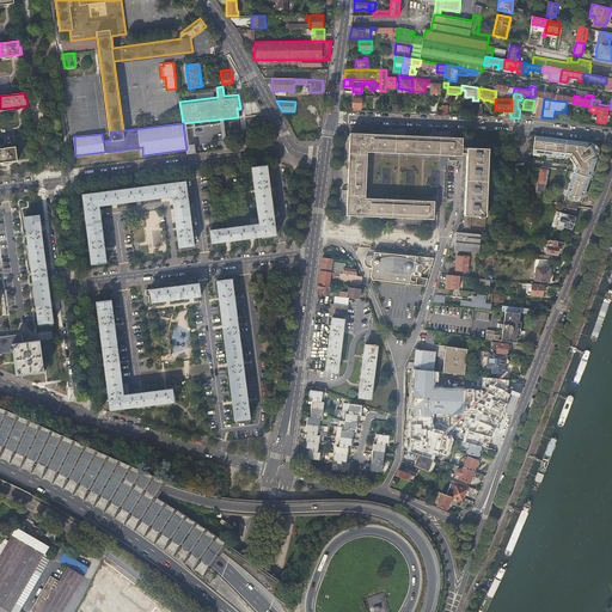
[(369,153),(448,157),(463,157),(463,155),(467,155),(464,228),(485,230),(489,148),(463,147),(463,138),(450,138),(451,132),(438,133),(432,134),(432,136),(405,135),(407,130),(392,130),(387,133),(387,135),(350,133),(350,141),(344,140),(343,158),(349,159),(348,190),(342,190),(342,207),(347,208),(347,215),(369,216),(369,220),(375,220),(375,221),(435,225),(436,219),(438,219),(439,203),(367,199),(369,153)]
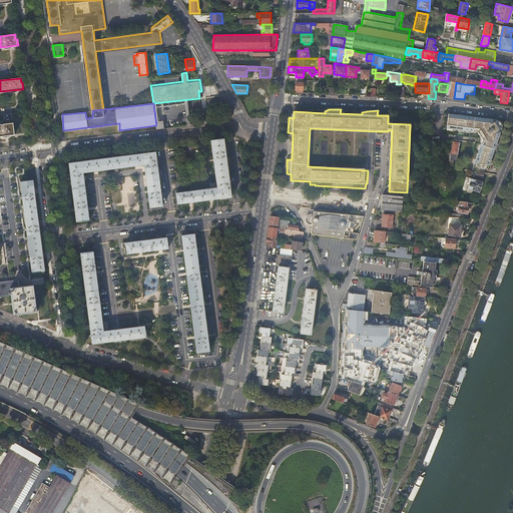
[(484,134),(469,170),(476,171),(483,172),(487,163),(502,127),(498,121),(487,120),(463,117),(458,116),(449,115),(447,130),(473,133),(484,134)]
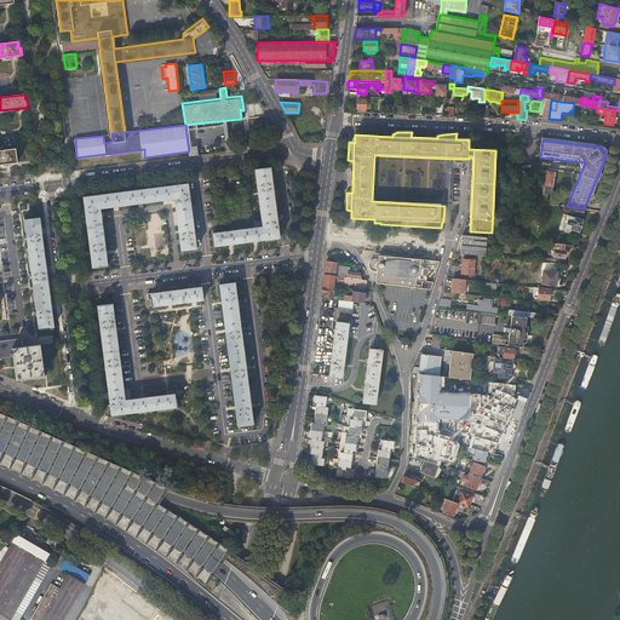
[(0,165),(17,162),(16,149),(0,150),(0,165)]
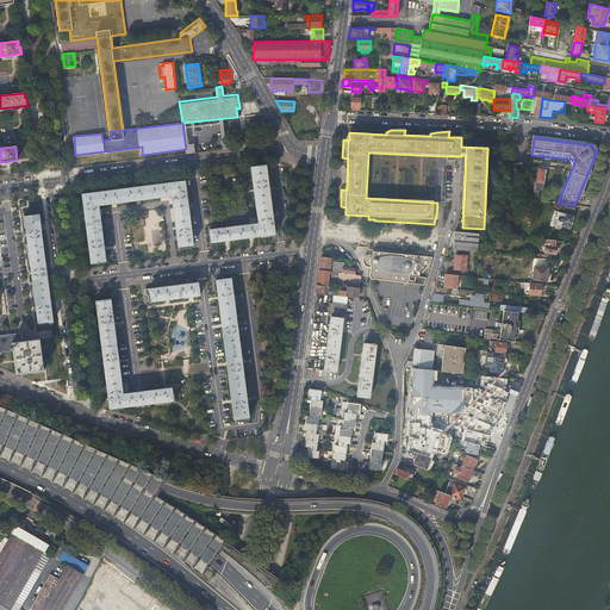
[(366,198),(437,203),(446,203),(447,156),(368,153),(366,198)]
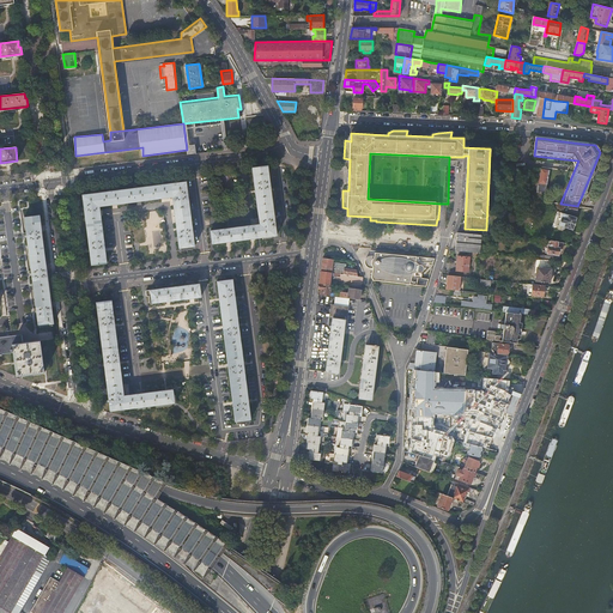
[(253,168),(260,224),(211,231),(212,244),(262,237),(262,240),(275,237),(275,236),(277,236),(267,167),(253,168)]
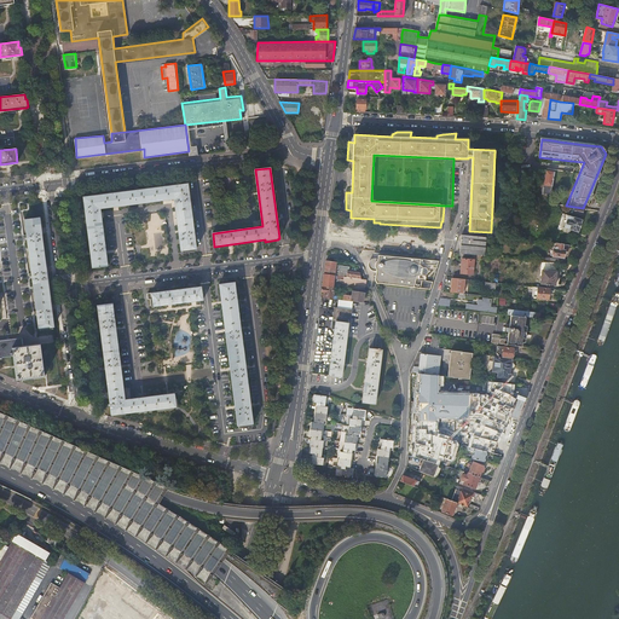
[(543,194),(550,195),(550,194),(555,171),(547,171),(544,185),(544,187),(543,194)]
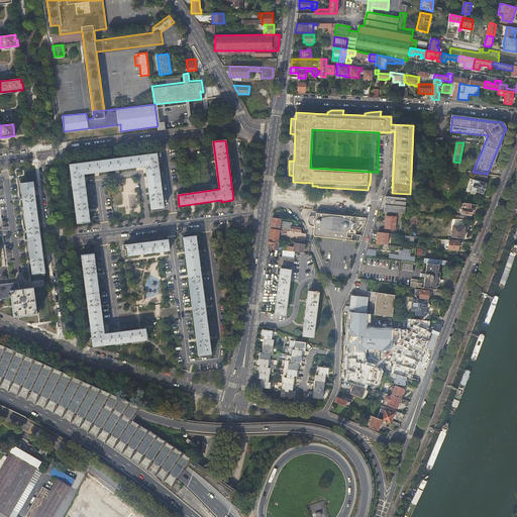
[(146,167),(151,209),(152,209),(152,211),(164,209),(164,208),(165,208),(158,153),(70,164),(77,223),(90,222),(84,175),(146,167)]
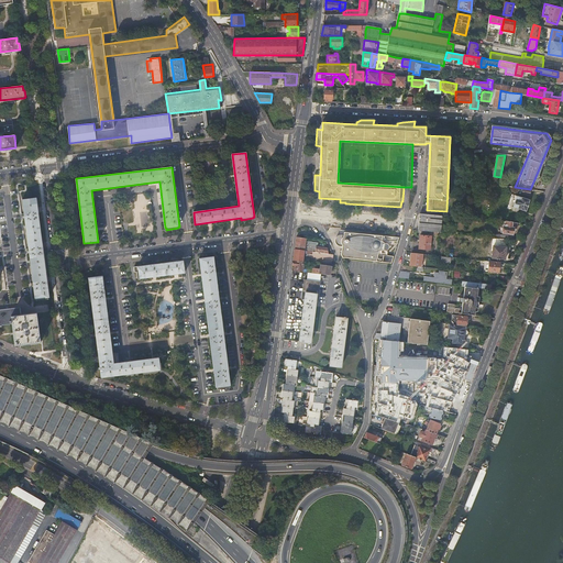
[(517,196),(512,207),(526,211),(530,200),(517,196)]
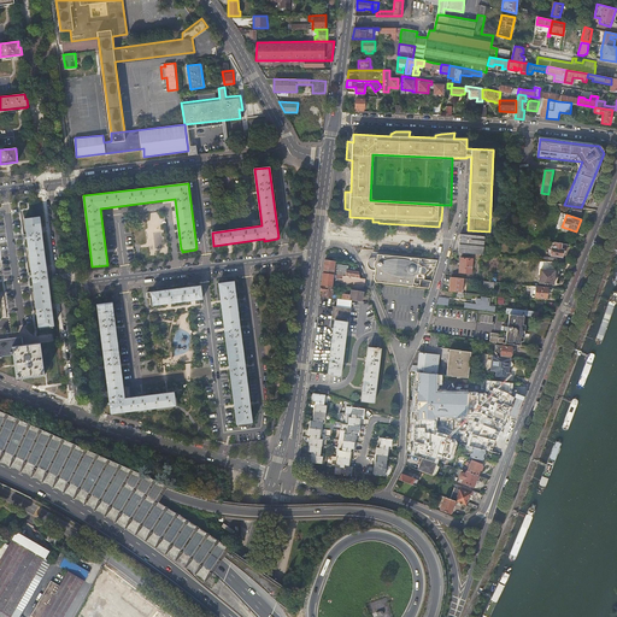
[(40,217),(24,218),(37,328),(40,328),(40,329),(53,328),(52,325),(54,325),(40,217)]
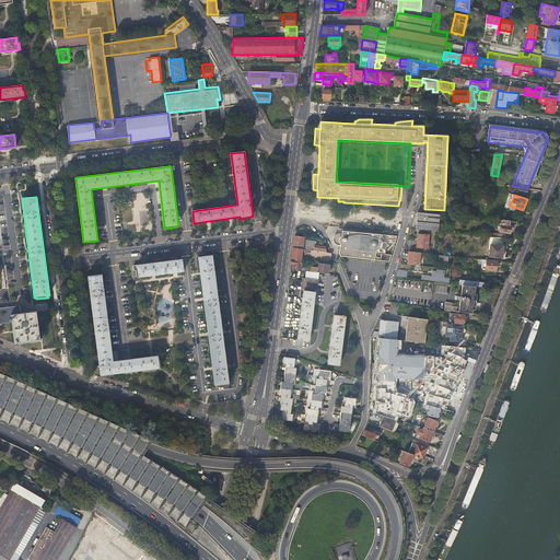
[(440,214),(418,212),(416,229),(439,232),(440,214)]
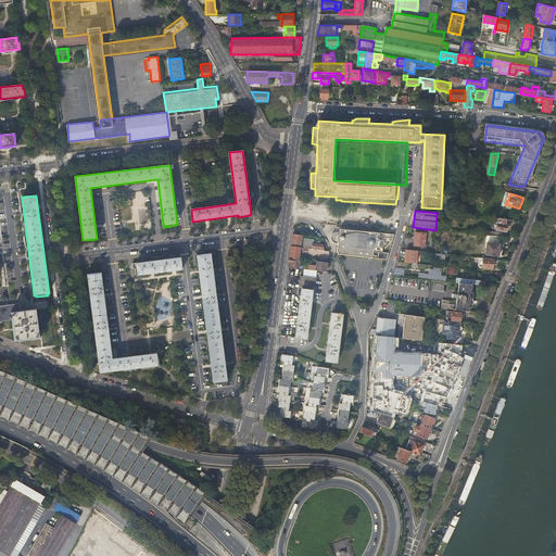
[(509,226),(510,220),(501,218),(498,218),(497,222),(497,223),(497,224),(496,230),(505,231),(506,226),(509,226)]
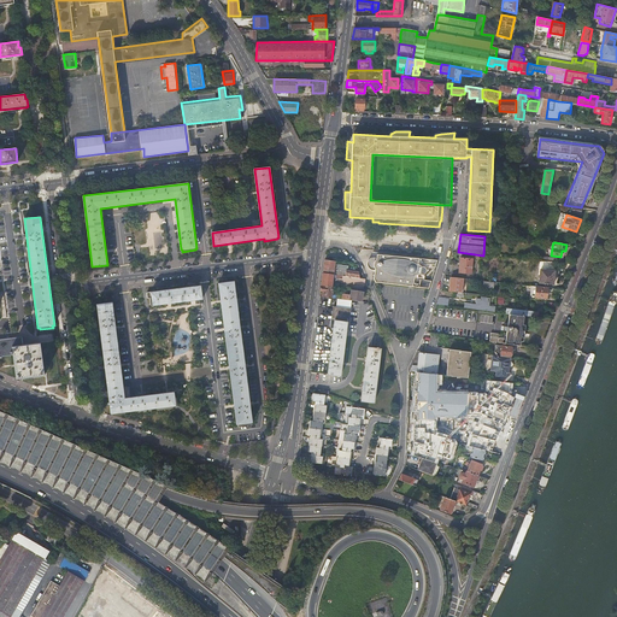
[(376,259),(375,260),(374,262),(374,263),(374,265),(374,268),(375,268),(375,269),(375,270),(374,278),(375,282),(416,287),(429,288),(432,281),(423,280),(424,275),(418,274),(421,274),(422,274),(423,274),(424,274),(425,272),(427,271),(427,270),(425,269),(425,268),(424,268),(423,266),(422,266),(418,263),(419,258),(377,254),(376,258),(376,259)]
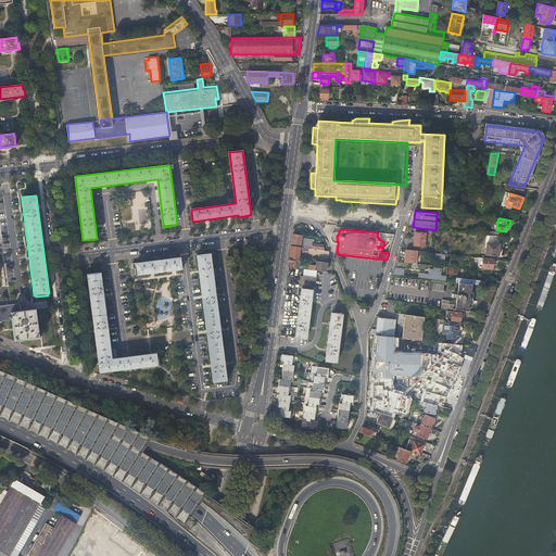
[(426,234),(415,232),(414,245),(425,247),(426,234)]
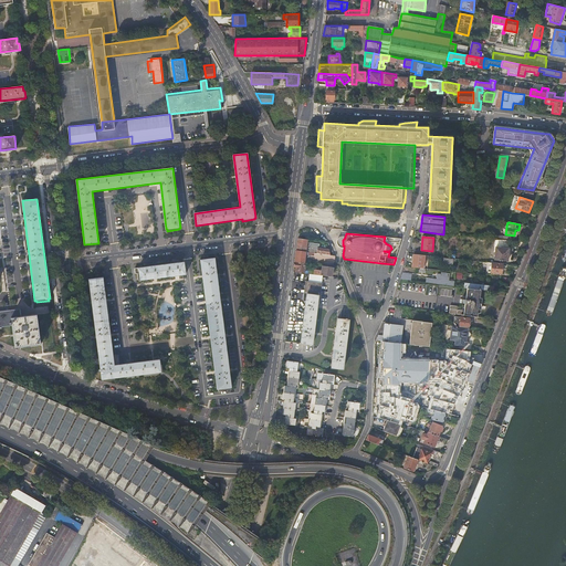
[(307,239),(297,238),(296,244),(315,247),(317,248),(320,248),(320,243),(307,242),(307,239)]
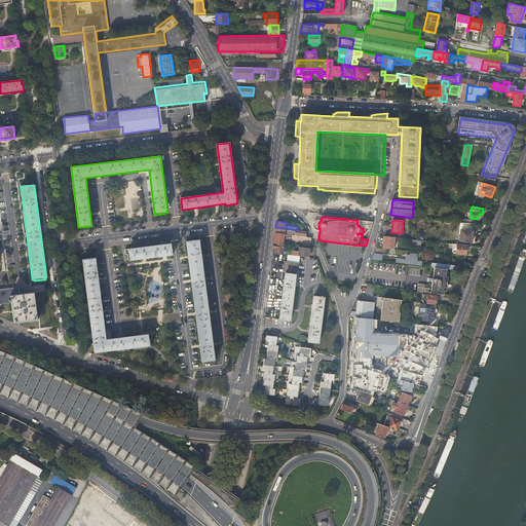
[(472,243),(474,223),(473,223),(461,222),(460,222),(459,230),(460,230),(459,241),(472,243)]
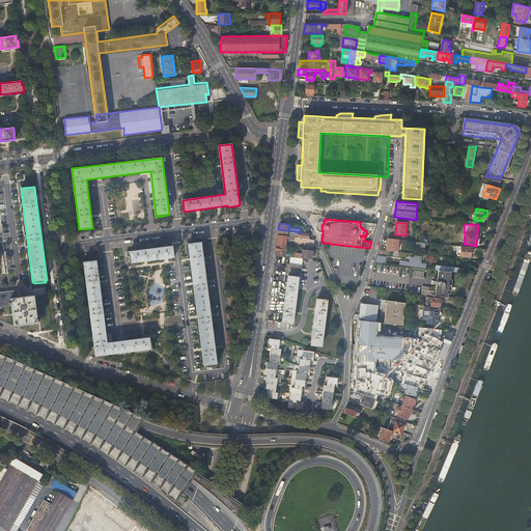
[(388,238),(386,250),(391,251),(397,252),(399,240),(388,238)]
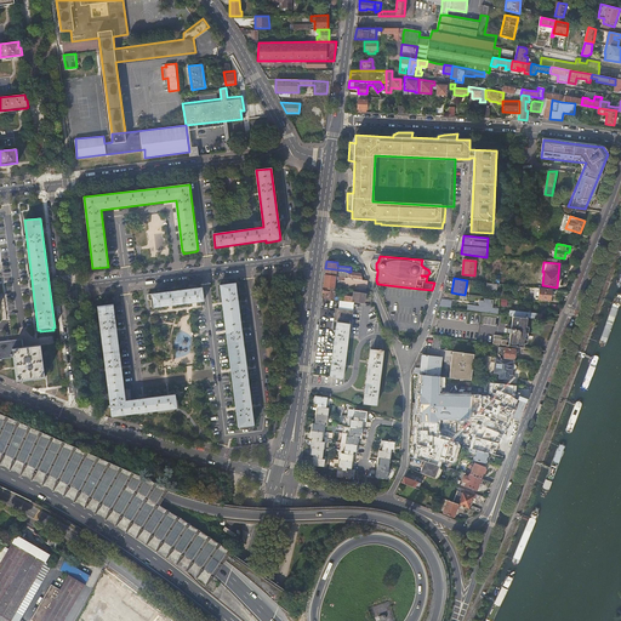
[(235,284),(220,285),(238,427),(239,427),(239,429),(251,428),(256,428),(255,426),(235,284)]
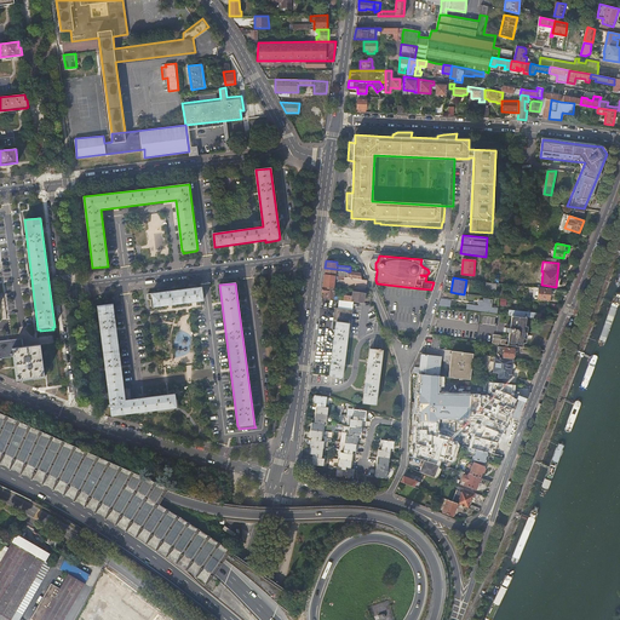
[(323,286),(322,292),(323,292),(326,293),(325,298),(333,299),(334,288),(333,287),(323,286)]
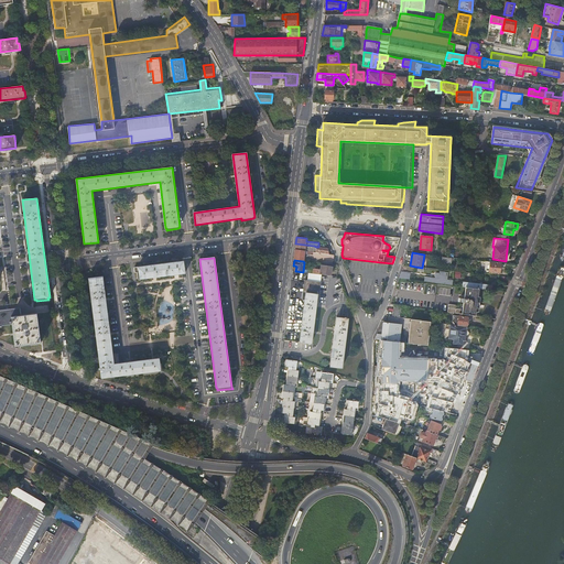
[(140,280),(185,273),(184,261),(134,268),(136,273),(138,273),(139,280),(140,280)]
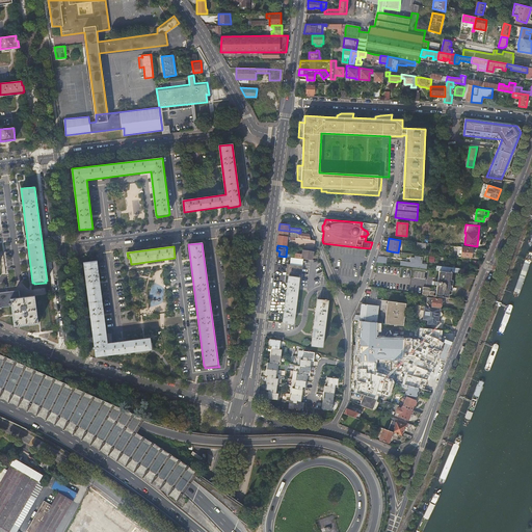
[(472,251),(485,254),(487,249),(458,246),(457,257),(471,258),(472,251)]
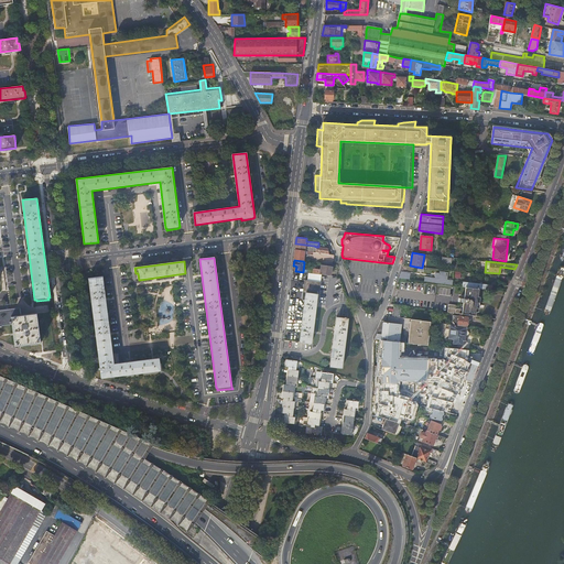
[(313,273),(331,275),(332,266),(321,264),(321,269),(313,268),(313,273)]
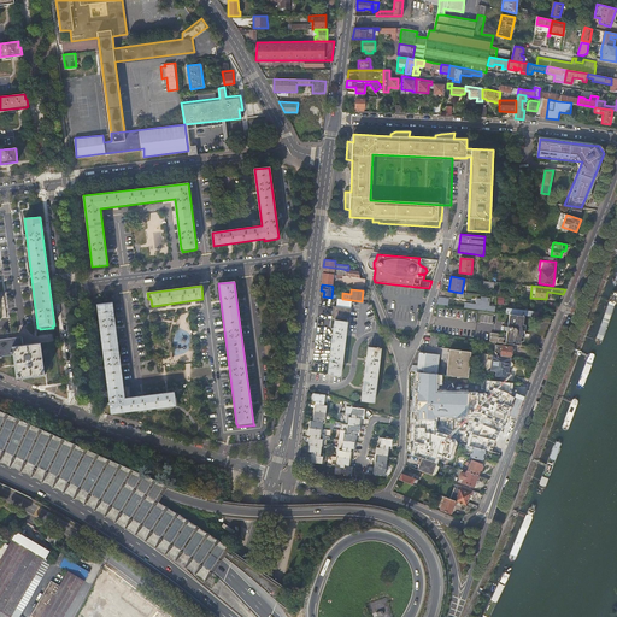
[(464,303),(464,307),(471,309),(493,311),(493,306),(488,306),(489,299),(482,298),(481,299),(476,299),(476,304),(471,304),(464,303)]
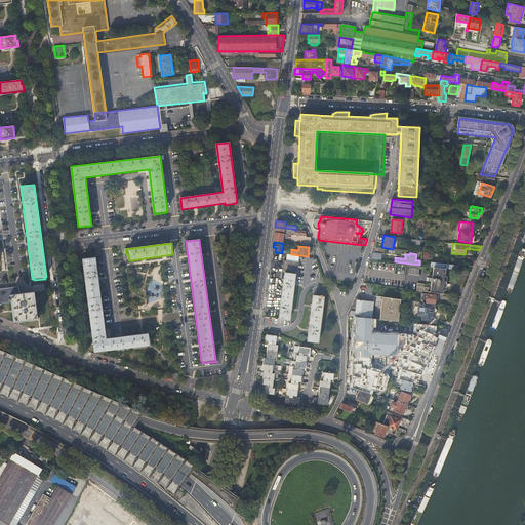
[(95,257),(82,259),(94,353),(95,352),(95,354),(106,352),(106,351),(150,345),(151,345),(150,338),(149,338),(148,334),(106,339),(95,257)]
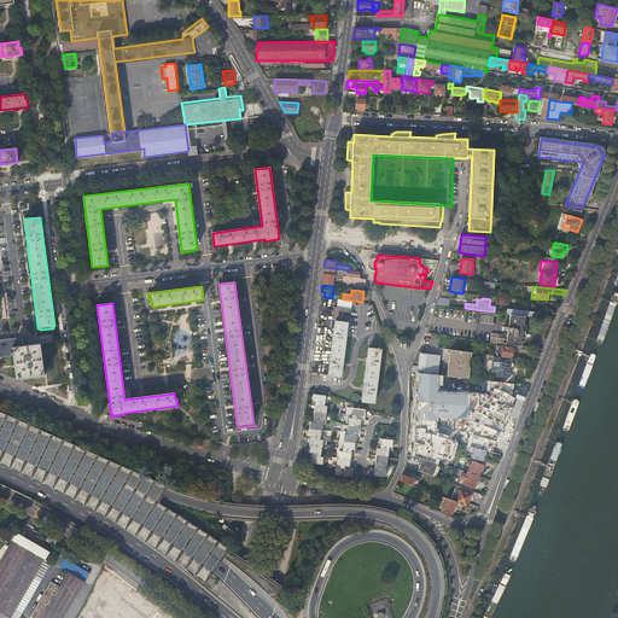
[(351,309),(337,307),(334,321),(333,320),(332,327),(334,327),(328,374),(342,375),(347,330),(349,330),(351,309)]
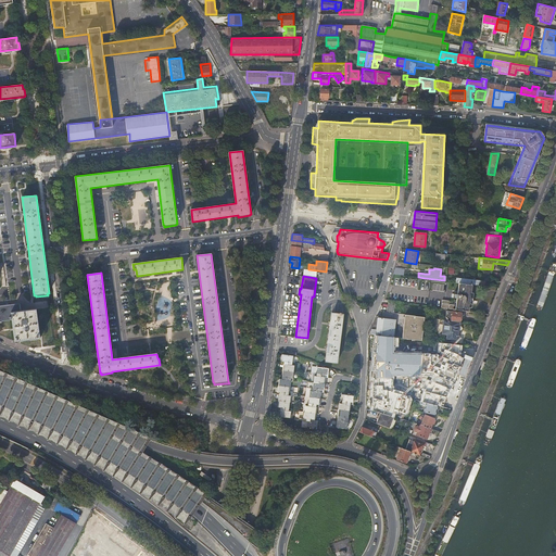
[(455,281),(459,282),(472,283),(483,286),(484,281),(481,281),(481,280),(475,280),(475,278),(463,277),(463,278),(456,278),(455,281)]
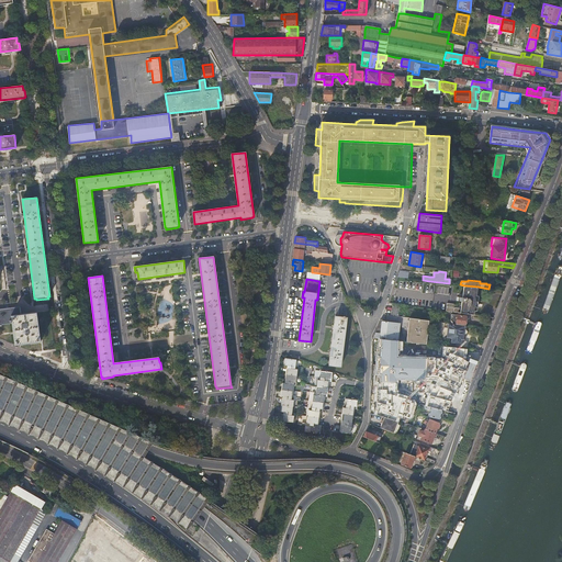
[(448,303),(446,311),(473,315),(474,306),(475,301),(478,287),(464,285),(462,298),(457,296),(457,301),(462,301),(461,305),(459,304),(459,306),(457,305),(456,304),(448,303)]
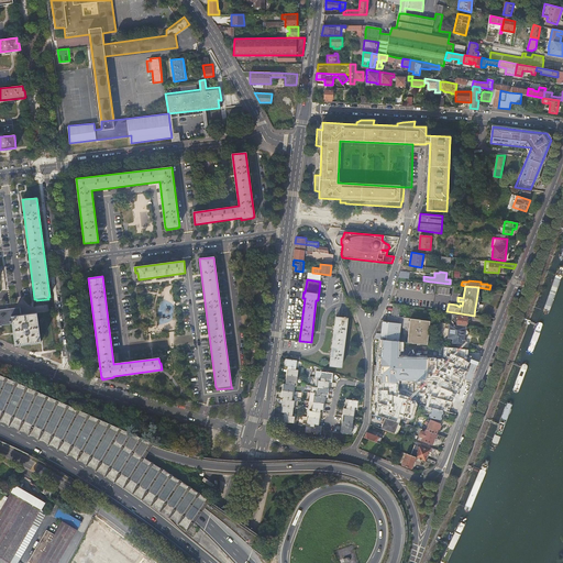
[(394,304),(392,316),(399,317),(401,305),(394,304)]
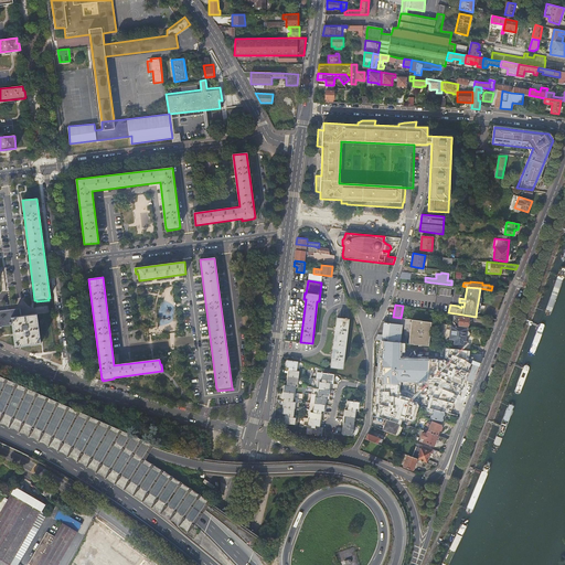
[(10,317),(21,316),(20,308),(0,309),(0,326),(11,326),(10,317)]
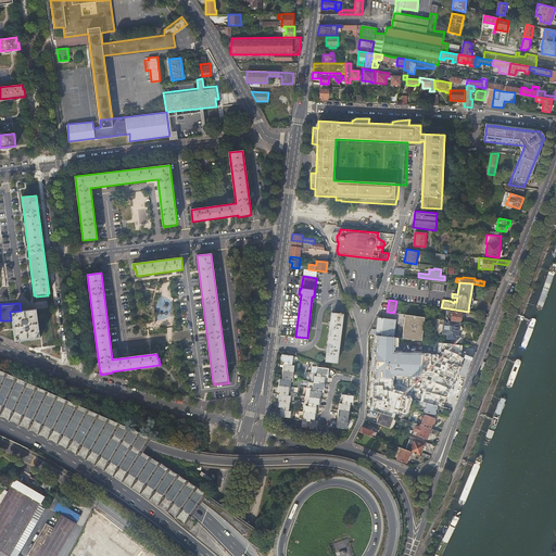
[(10,312),(11,320),(14,341),(43,337),(40,307),(21,311),(10,312)]
